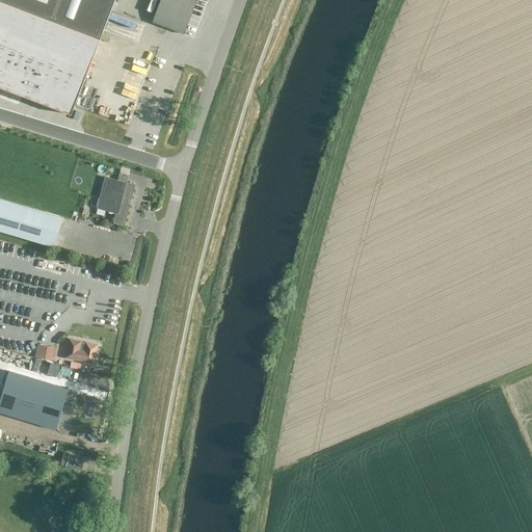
[(0,0),(0,87),(70,114),(113,0),(0,0)]
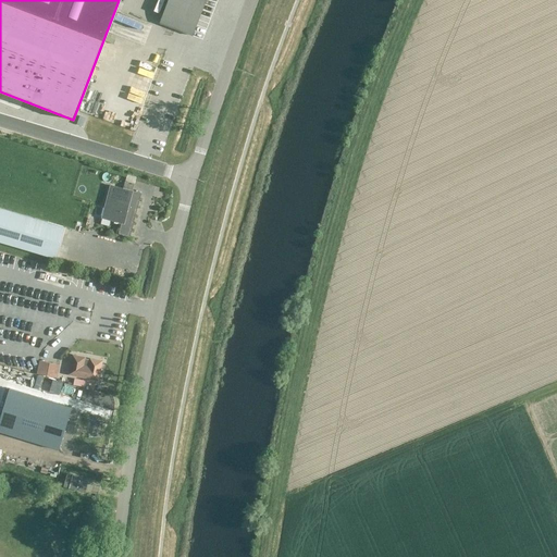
[(168,0),(159,23),(192,36),(205,0),(168,0)]
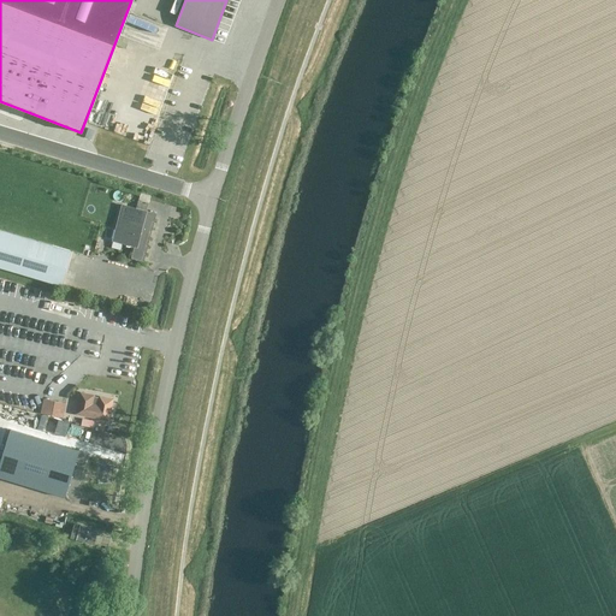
[(153,70),(149,78),(166,84),(170,76),(153,70)]
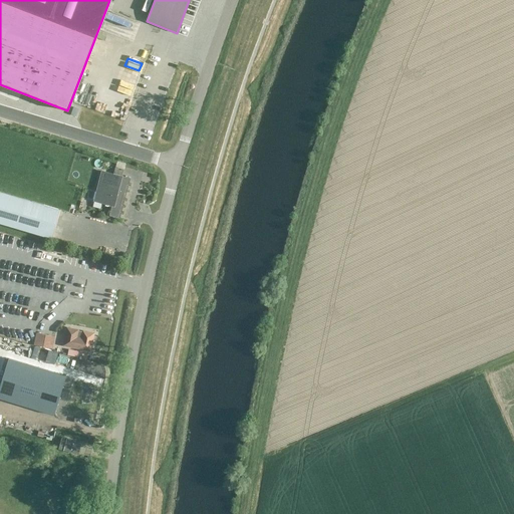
[(94,80),(95,70),(84,68),(82,77),(94,80)]
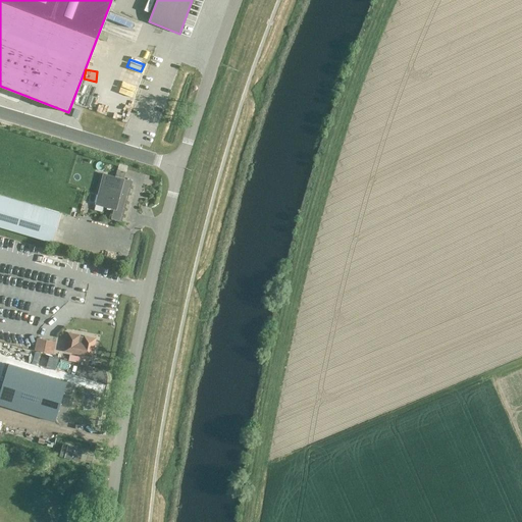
[(113,209),(111,216),(120,219),(131,180),(123,178),(124,173),(116,171),(115,176),(103,173),(95,204),(113,209)]
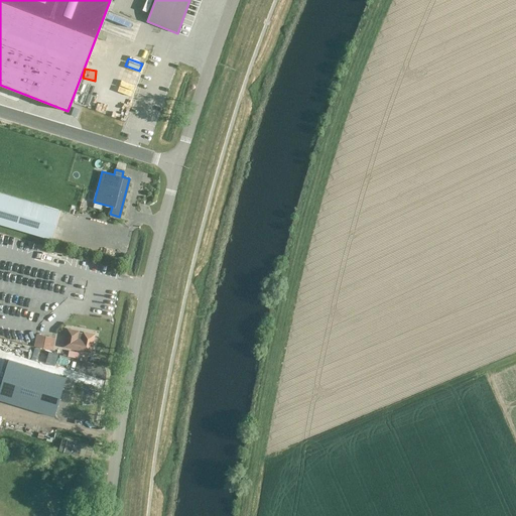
[(0,191),(0,224),(51,239),(59,210),(0,191)]
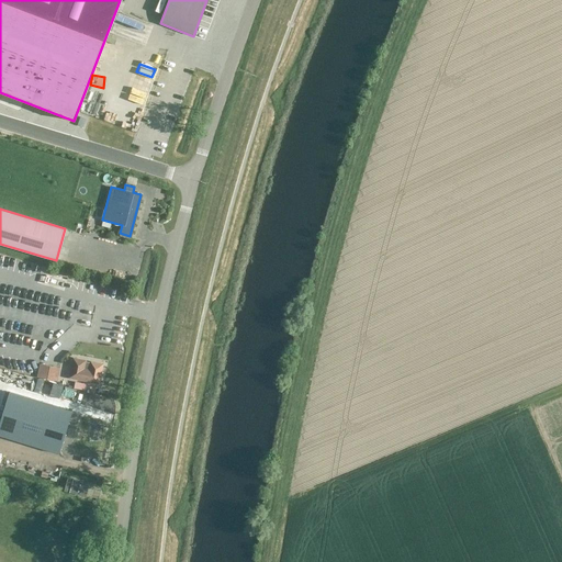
[(75,307),(74,321),(87,321),(87,308),(75,307)]
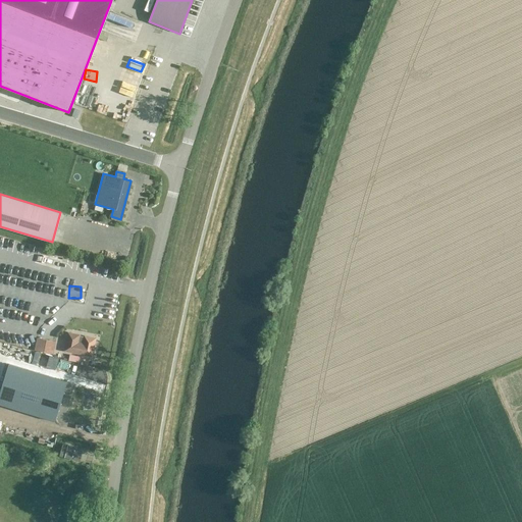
[(79,334),(68,332),(64,350),(91,356),(94,338),(84,336),(84,337),(79,336),(79,334)]
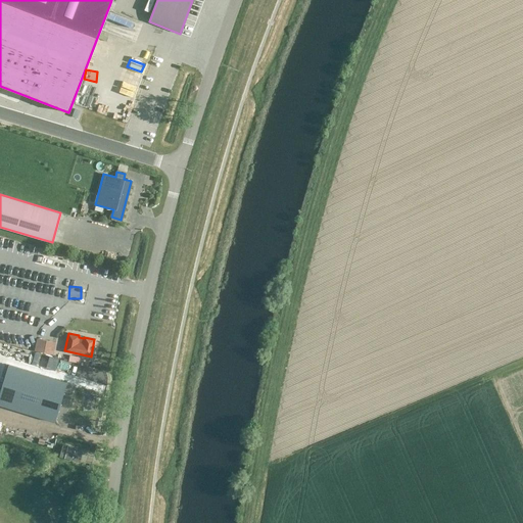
[(53,354),(55,342),(37,338),(34,350),(53,354)]
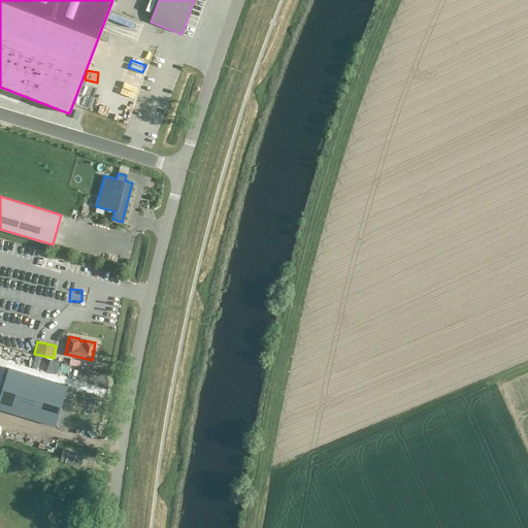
[(67,386),(8,368),(0,394),(0,408),(55,426),(67,386)]
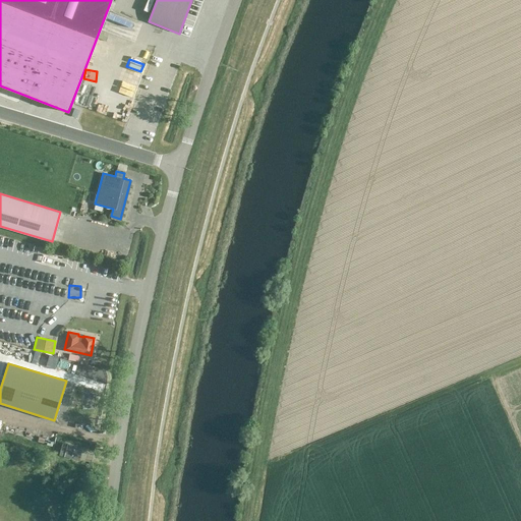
[(77,459),(81,448),(62,442),(59,454),(77,459)]
